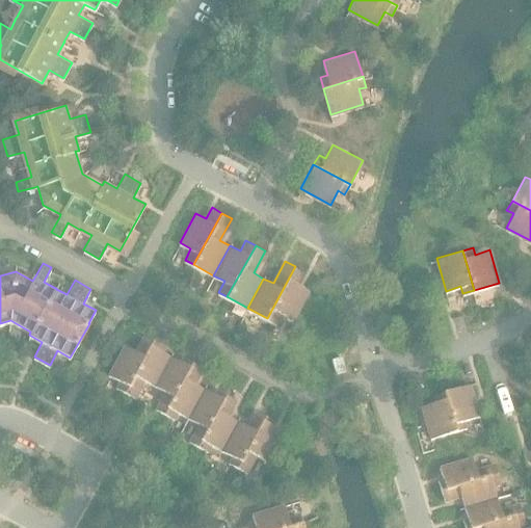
[(295,267),(267,319),(275,323),(282,312),(293,318),(309,289),(298,283),(304,272),(295,267)]
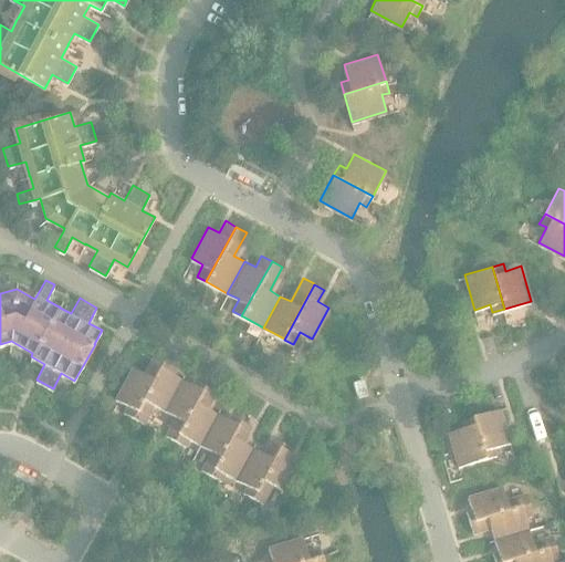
[(124,410),(134,416),(164,361),(153,355),(144,372),(133,365),(115,397),(127,404),(124,410)]
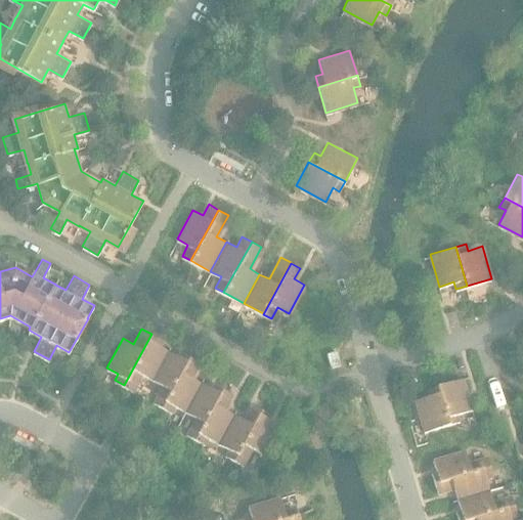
[(142,373),(153,378),(168,349),(159,344),(160,342),(161,340),(151,334),(124,385),(132,390),(142,373)]
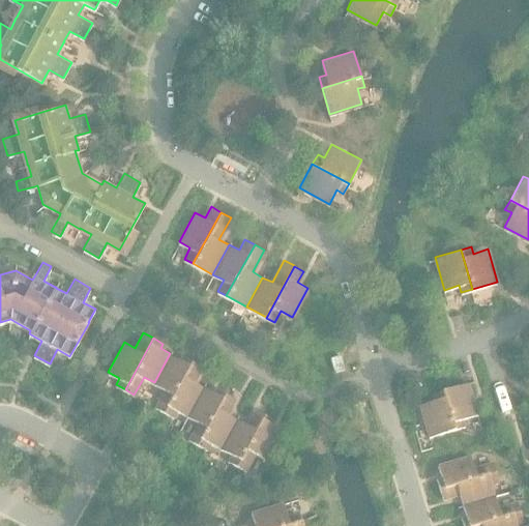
[(180,358),(170,353),(154,382),(165,388),(155,406),(165,411),(192,359),(182,354),(181,356),(180,358)]
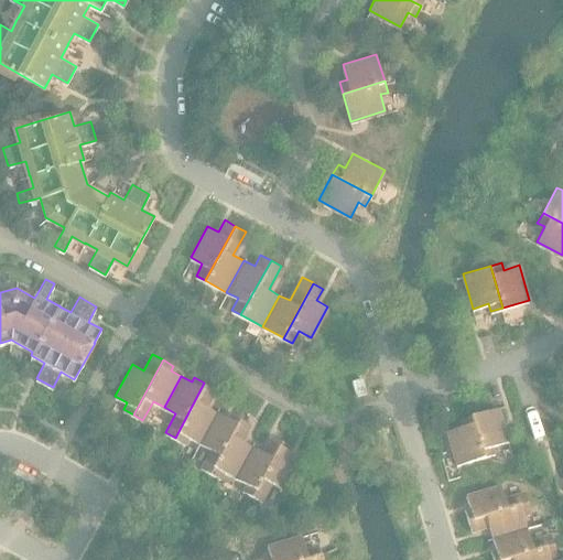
[(356,394),(367,390),(363,376),(352,379),(356,394)]
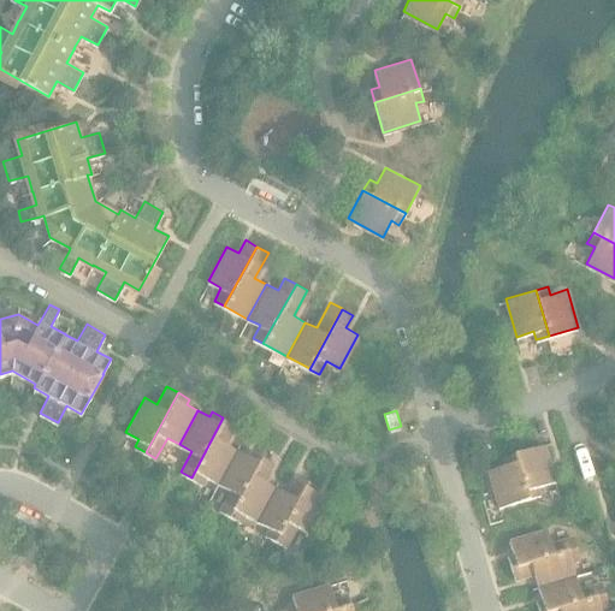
[(206,475),(218,482),(237,448),(225,442),(235,423),(223,417),(191,478),(201,482),(206,475)]
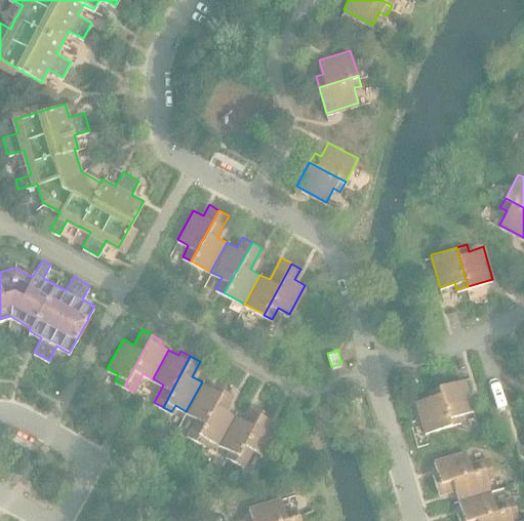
[(465,376),(439,385),(450,424),(460,421),(458,413),(474,409),(465,376)]
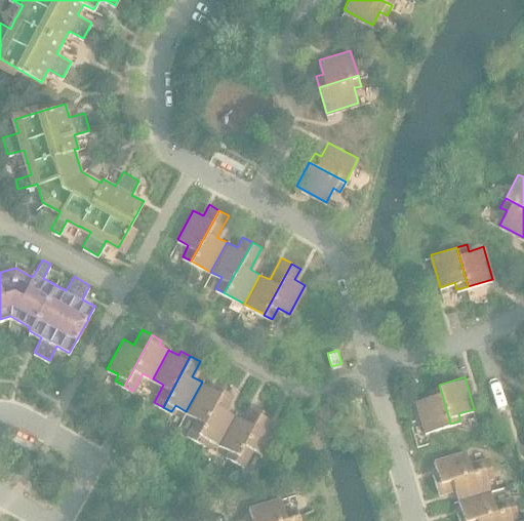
[(187,434),(196,439),(224,388),(213,383),(211,387),(202,382),(186,411),(196,416),(187,434)]
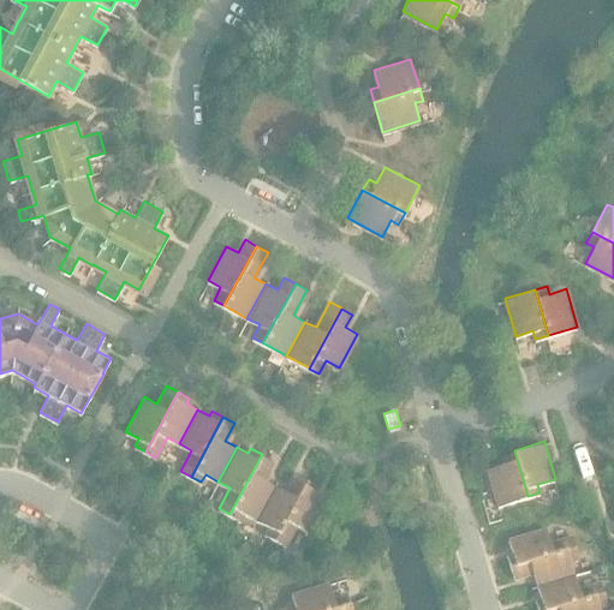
[(528,496),(514,450),(502,454),(504,462),(487,467),(499,504),(528,496)]
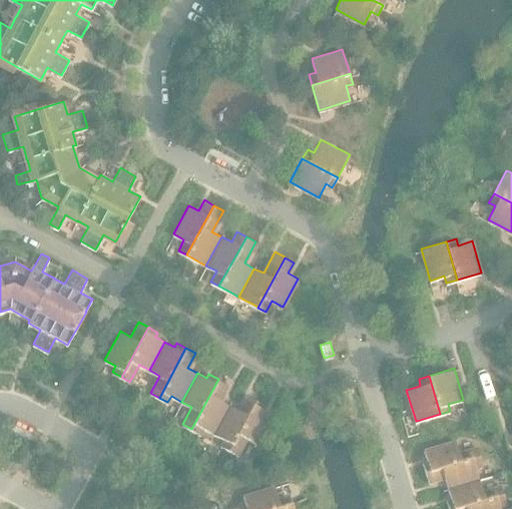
[(203,427),(213,433),(229,404),(219,399),(227,384),(218,379),(191,429),(200,433),(203,427)]
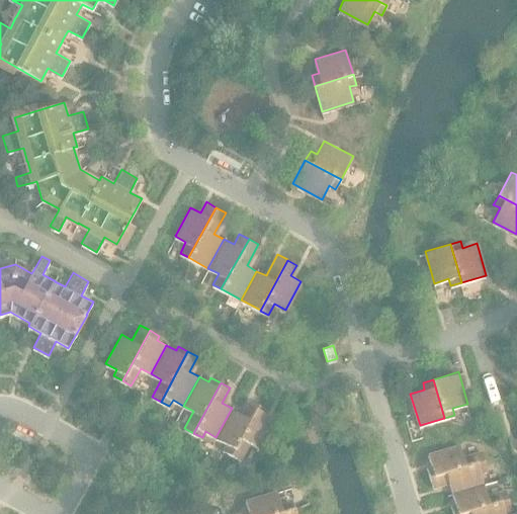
[(223,448),(232,453),(259,404),(249,399),(241,413),(232,408),(216,437),(226,442),(223,448)]
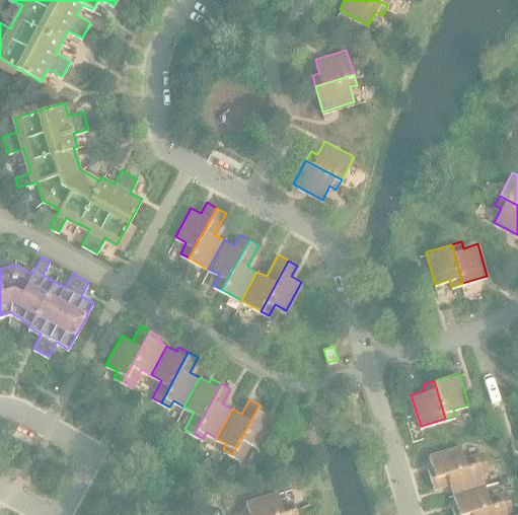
[(260,405),(232,454),(240,459),(250,442),(262,448),(277,419),(267,414),(269,410),(260,405)]
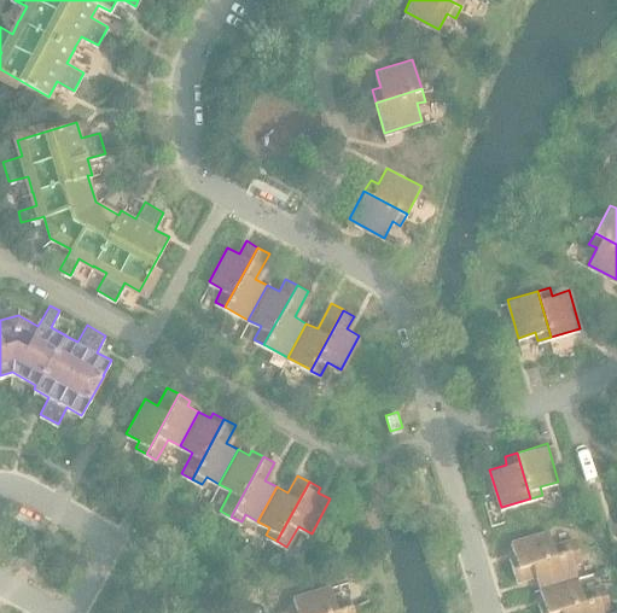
[(510,555),(513,567),(578,548),(575,536),(553,543),(548,529),(511,539),(514,553),(510,555)]
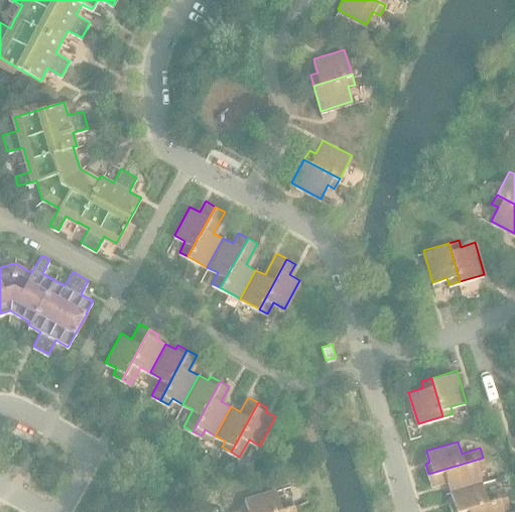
[(447,480),(451,490),(482,481),(479,469),(486,467),(483,458),(428,474),(431,484),(447,480)]
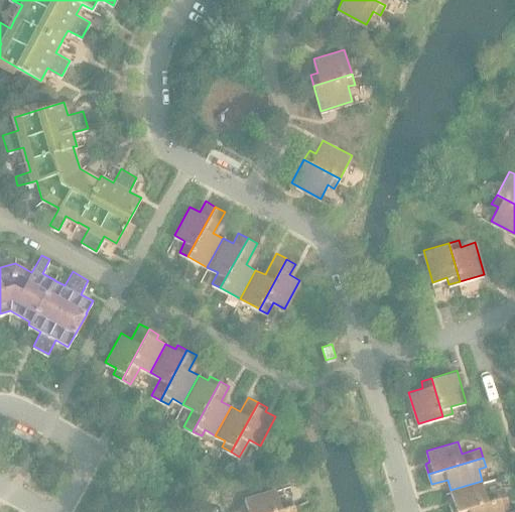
[(448,501),(453,511),(507,495),(504,486),(485,492),(482,481),(451,490),(454,500),(448,501)]
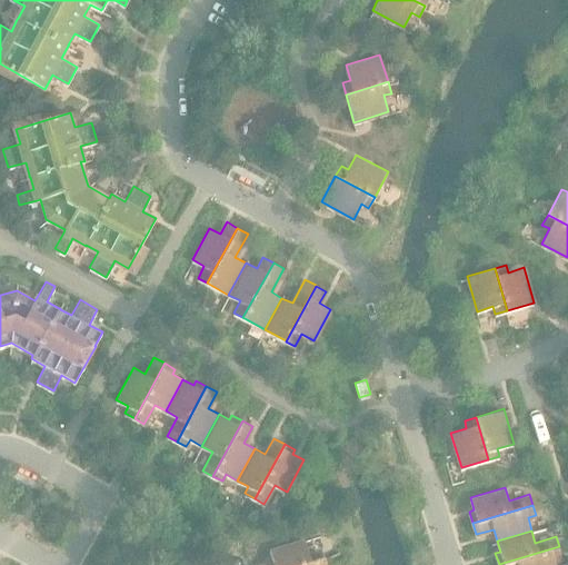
[(261,564),(260,564),(297,564),(324,557),(321,547),(308,551),(305,537),(270,548),(273,561),(261,564)]
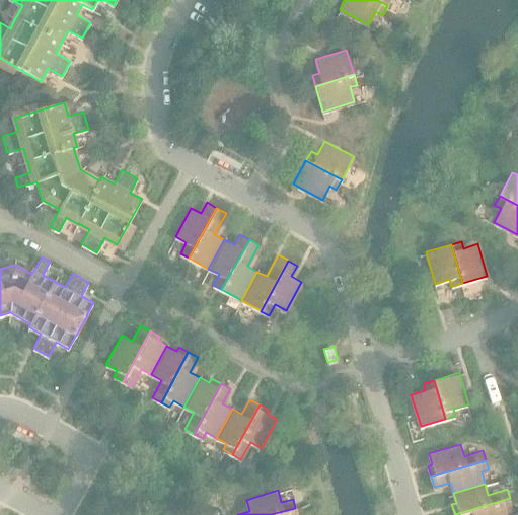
[(506,514),(506,511),(512,508),(510,498),(455,514),(454,514),(506,514)]
